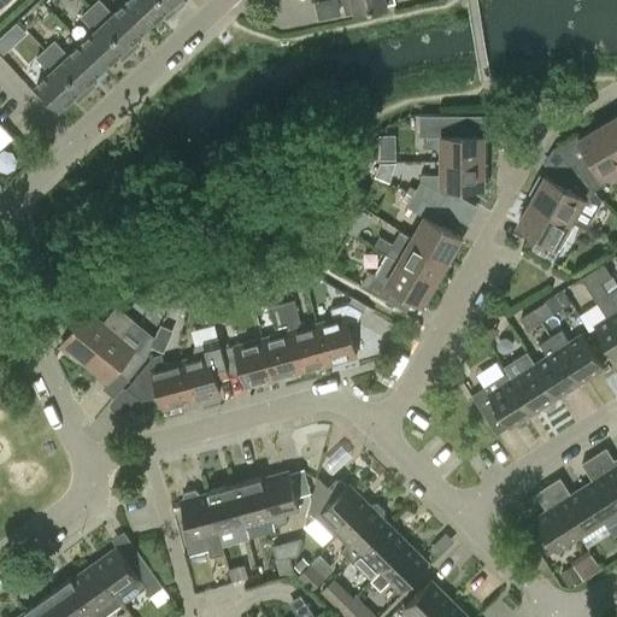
[(137,36),(151,24),(128,0),(127,0),(115,12),(103,0),(99,0),(93,6),(134,51),(142,42),(137,36)]
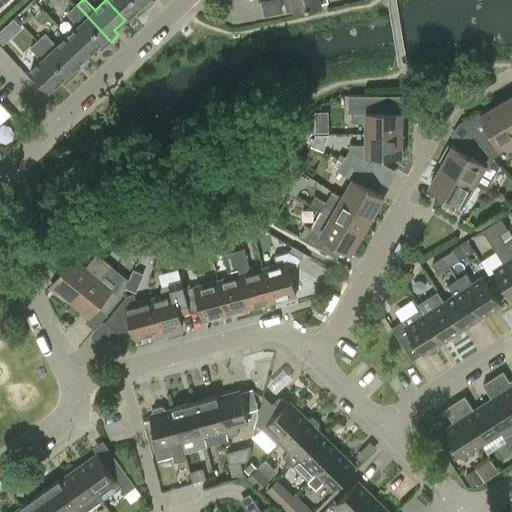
[(140,14),(147,7),(140,0),(106,0),(125,20),(136,10),(140,14)]
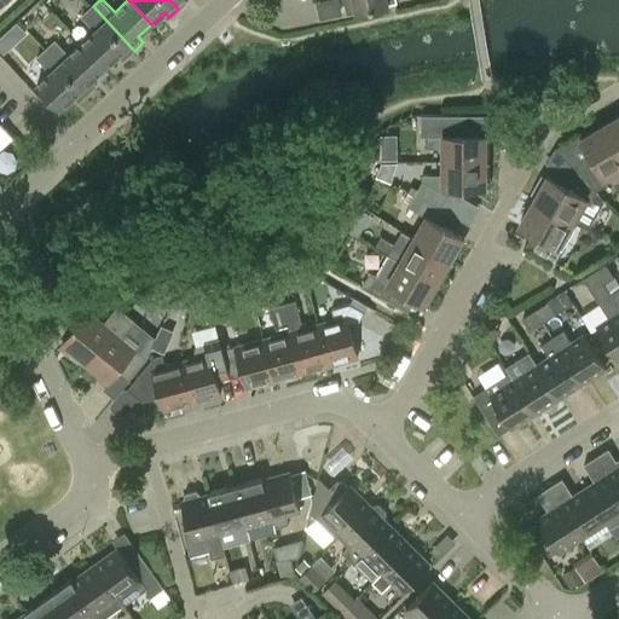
[(343,0),(347,12),(398,0),(397,0),(343,0)]
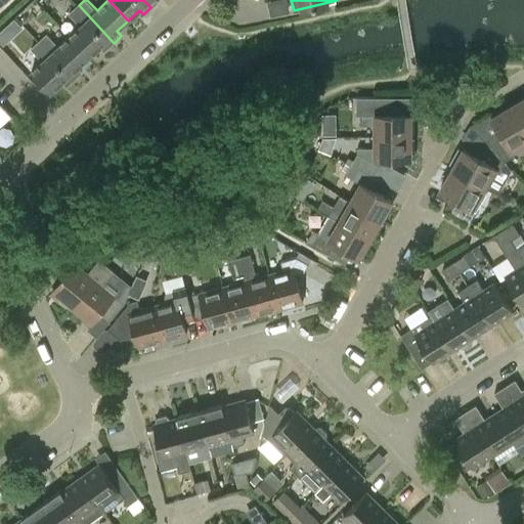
[(105,50),(114,43),(79,5),(71,12),(82,25),(71,35),(90,56),(101,46),(105,50)]
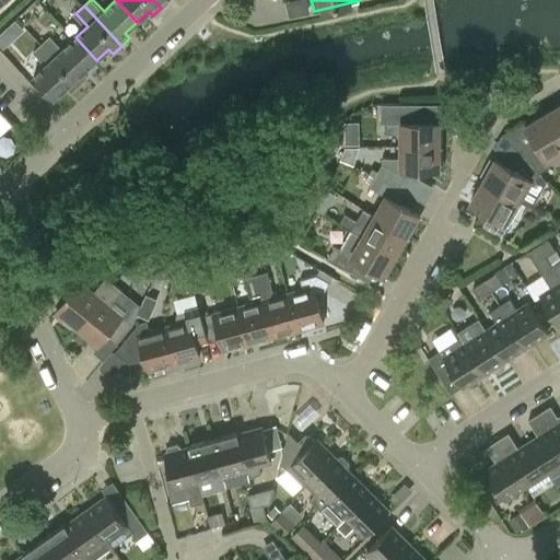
[(51,36),(44,43),(81,83),(89,76),(84,71),(96,60),(76,37),(63,48),(51,36)]
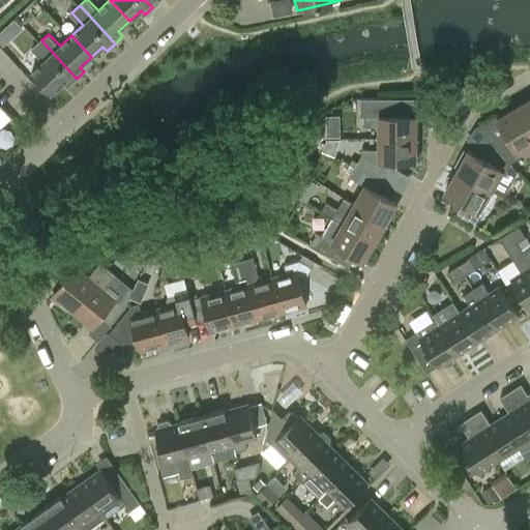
[(51,93),(64,81),(68,86),(77,79),(41,40),(33,49),(45,60),(32,72),(51,93)]
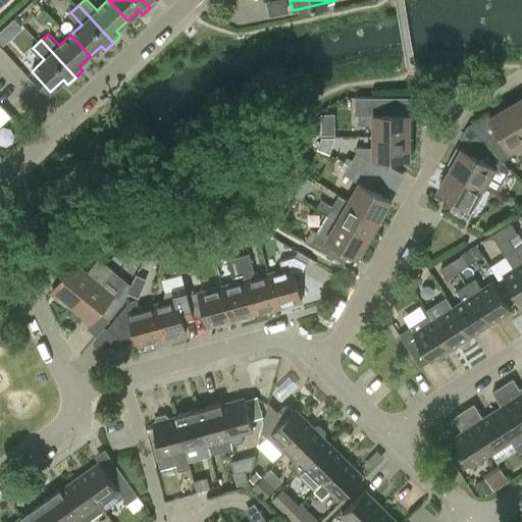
[(372,125),(372,136),(411,136),(411,112),(392,112),(392,97),(355,97),(355,114),(362,114),(362,125),(372,125)]
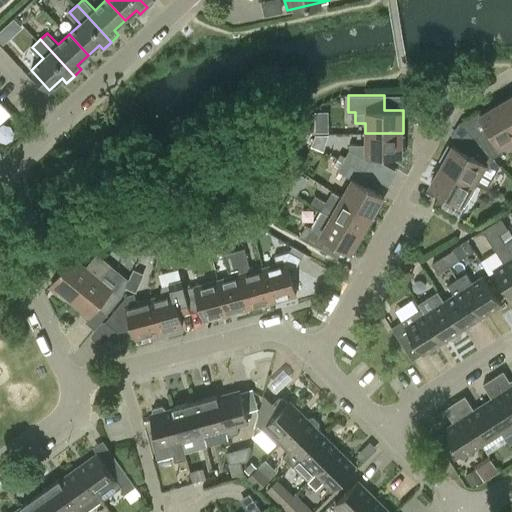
[(511,97),(500,104),(511,124),(511,97)]
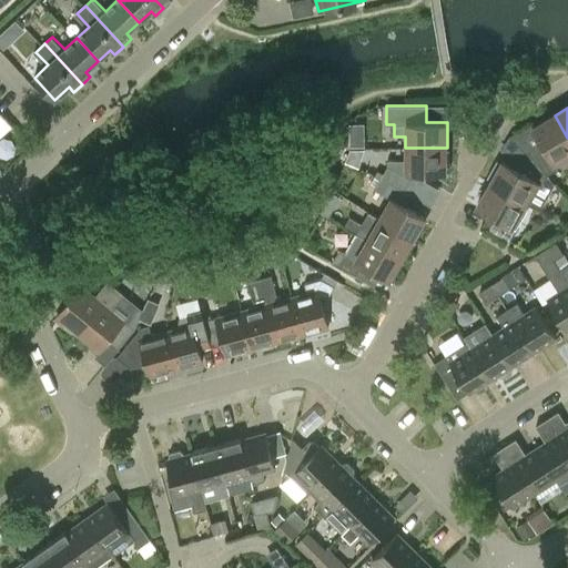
[(554,162),(567,153),(567,138),(555,115),(533,129),(540,143),(525,152),(548,175),(558,170),(554,162)]
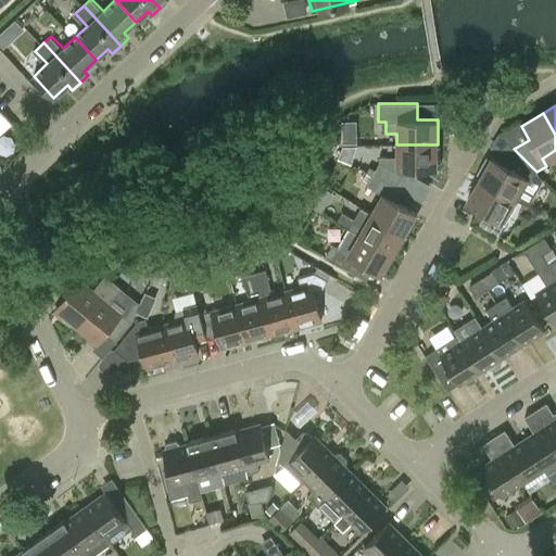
[(373,174),(380,178),(411,197),(419,180),(412,176),(412,169),(438,169),(438,144),(396,144),(396,156),(379,156),(379,163),(373,174)]
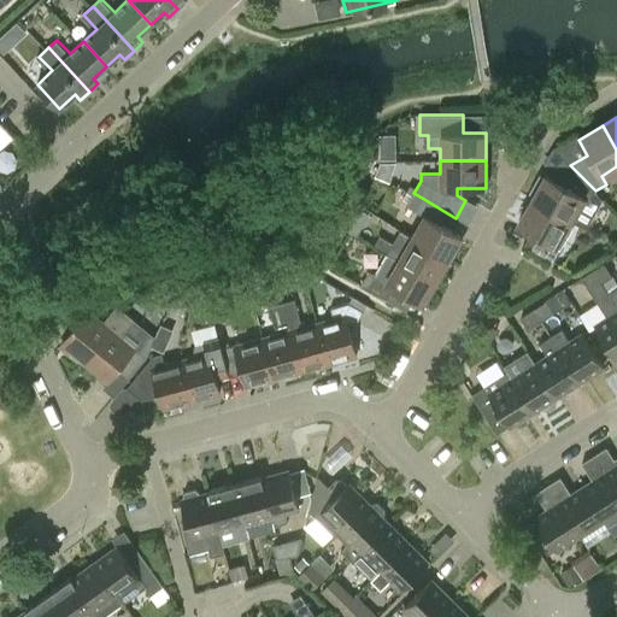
[(571,223),(585,199),(589,201),(595,191),(570,165),(559,184),(546,177),(545,178),(540,176),(529,194),(534,198),(533,201),(571,223)]
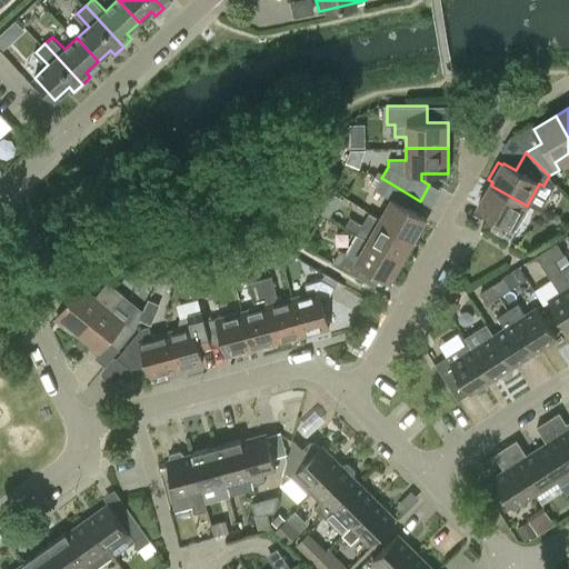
[(382,195),(389,182),(381,178),(375,190),(382,195)]
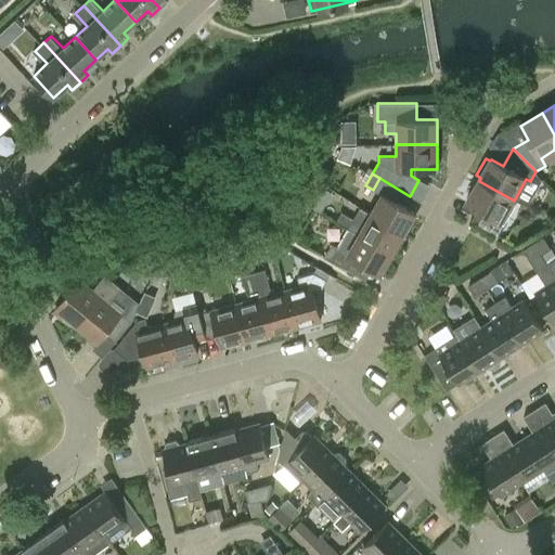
[(501,222),(514,201),(479,181),(466,203),(479,210),(473,221),(500,236),(506,226),(501,222)]
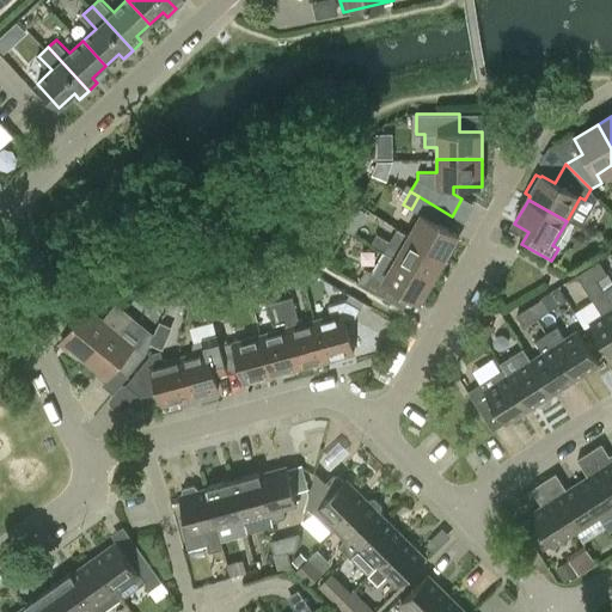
[(444,257),(457,236),(422,214),(409,236),(409,237),(444,257)]
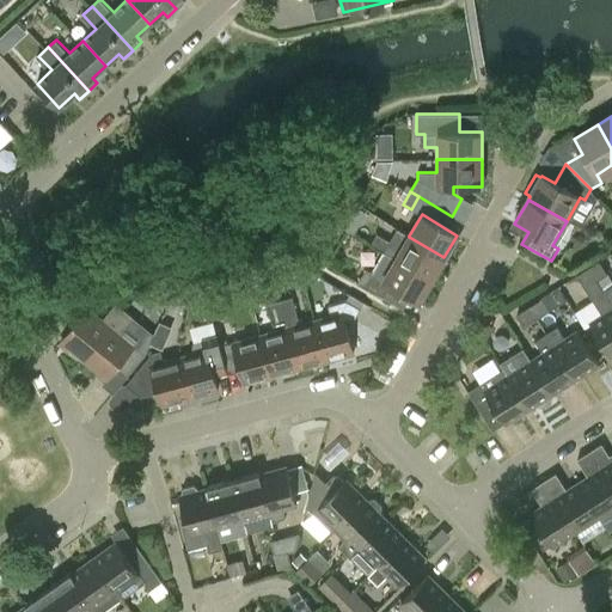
[(432,279),(444,257),(409,237),(409,236),(397,228),(390,242),(384,251),(432,279)]
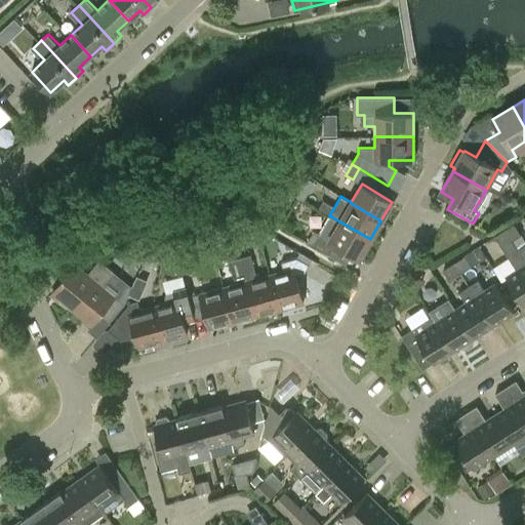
[(370,239),(329,215),(318,234),(313,231),(307,242),(328,254),(334,243),(359,258),(370,239)]
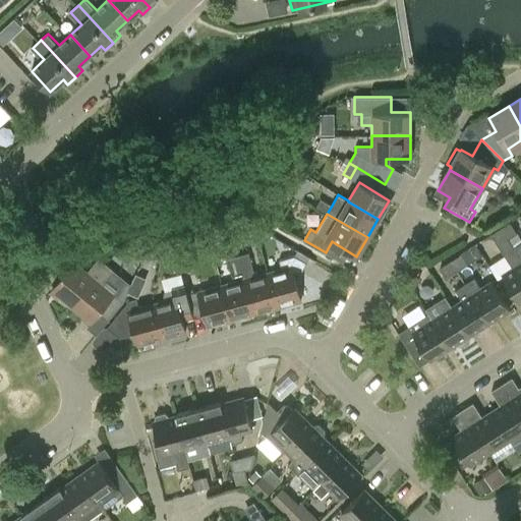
[(503,229),(508,239),(519,232),(513,223),(503,229)]
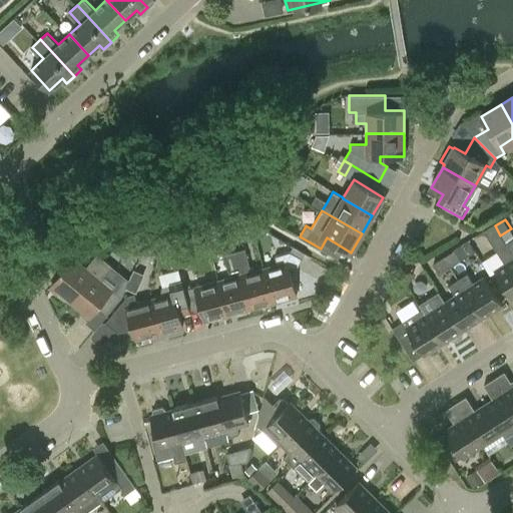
[(512,298),(512,297),(512,254),(506,243),(500,235),(495,225),(484,232),(505,266),(496,271),(512,298)]
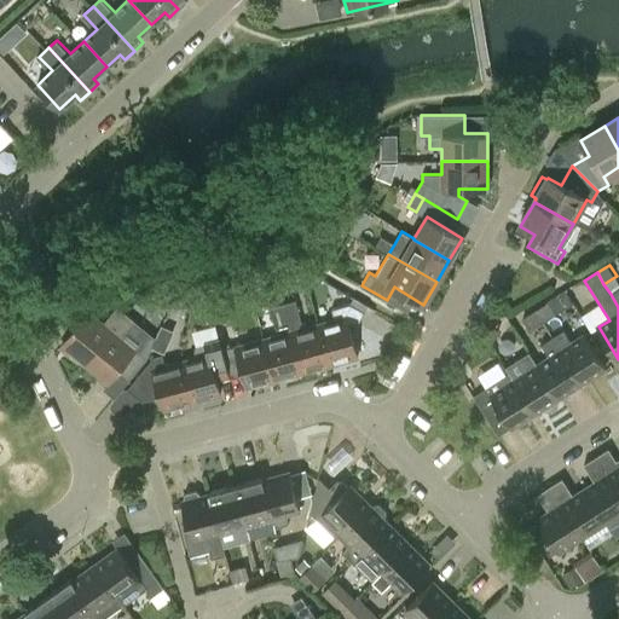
[(302,372),(329,365),(318,327),(302,330),(294,302),(283,306),(302,372)]
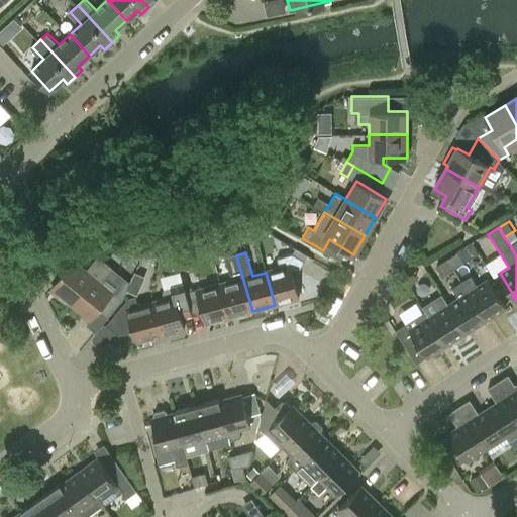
[(266,273),(275,305),(298,298),(291,272),(300,269),(304,261),(292,253),(278,257),(280,269),(266,273)]
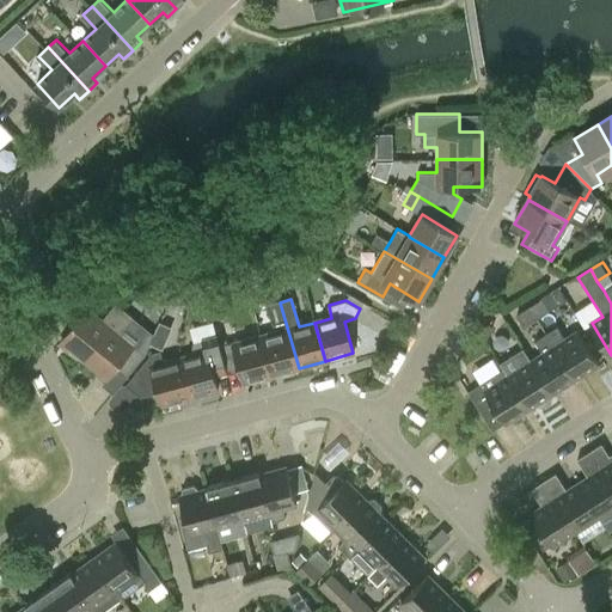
[(531,307),(537,318),(550,311),(543,300),(531,307)]
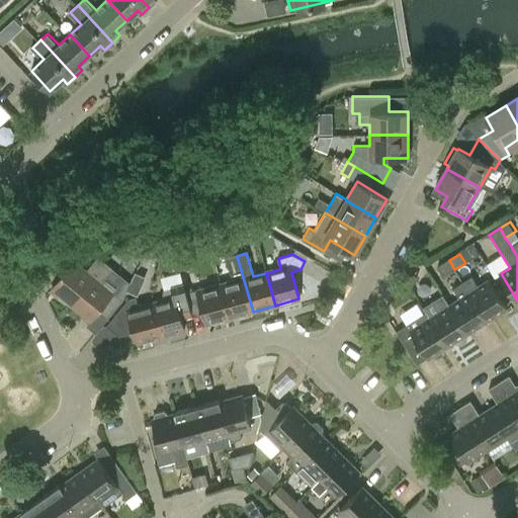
[(237,256),(228,258),(234,281),(221,285),(230,318),(253,312),(237,256)]
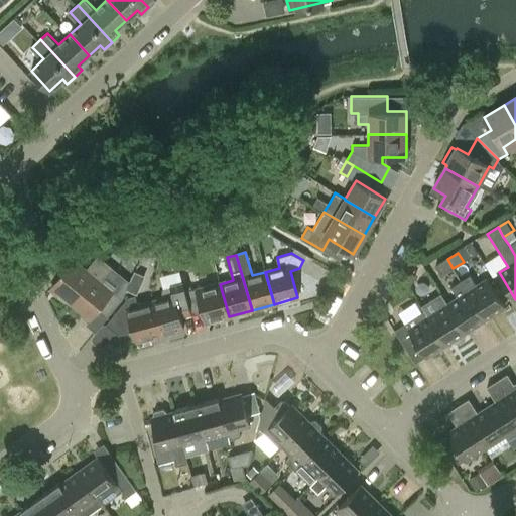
[(74,260),(50,289),(70,304),(104,262),(97,256),(85,270),(74,260)]
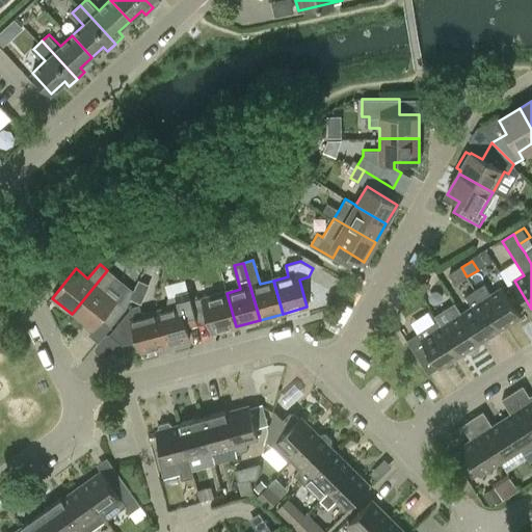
[(467,276),(461,267),(450,274),(455,284),(467,276)]
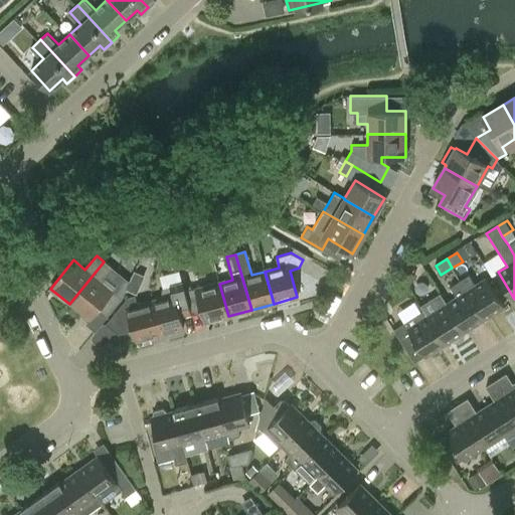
[(121,299),(112,291),(100,282),(111,268),(104,262),(69,304),(89,319),(97,310),(106,317),(121,299)]
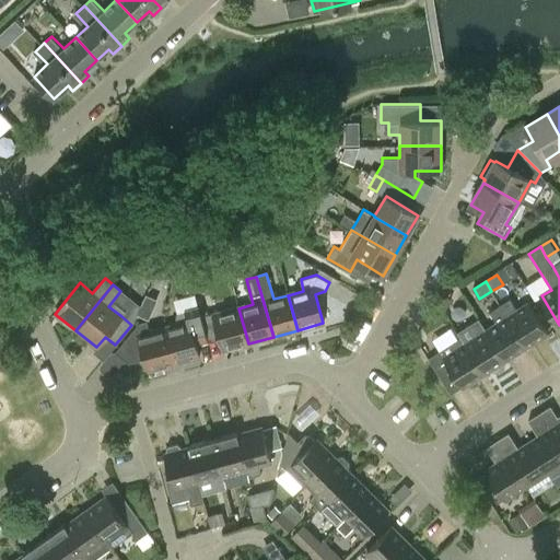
[(444,312),(452,299),(441,292),(433,305),(444,312)]
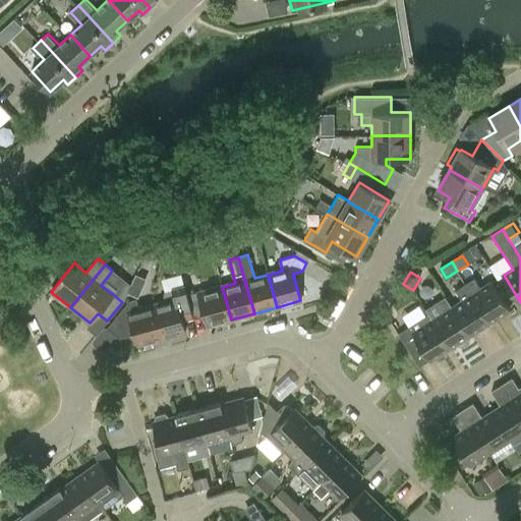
[(493,283),(482,289),(474,278),(465,283),(489,322),(510,309),(493,283)]
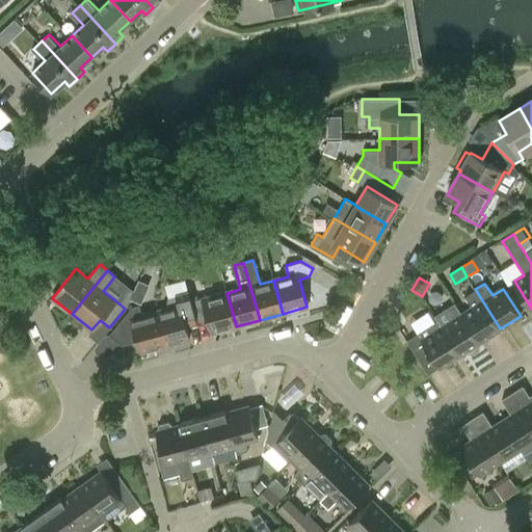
[(462,315),(480,342),(500,328),(475,289),(466,295),(473,308),(462,315)]
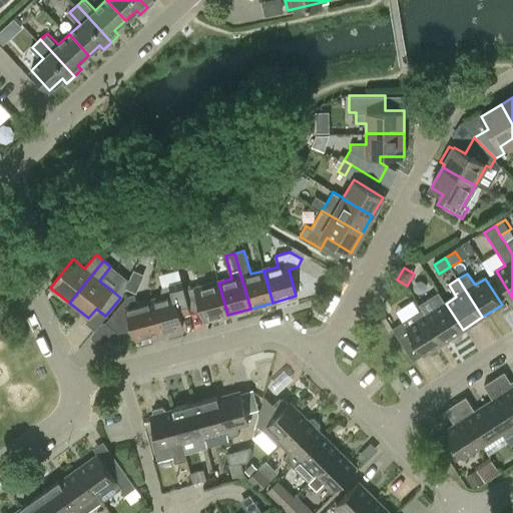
[(182,328),(179,316),(190,313),(184,293),(181,280),(168,283),(169,287),(162,289),(161,294),(162,299),(150,302),(159,334),(182,328)]
